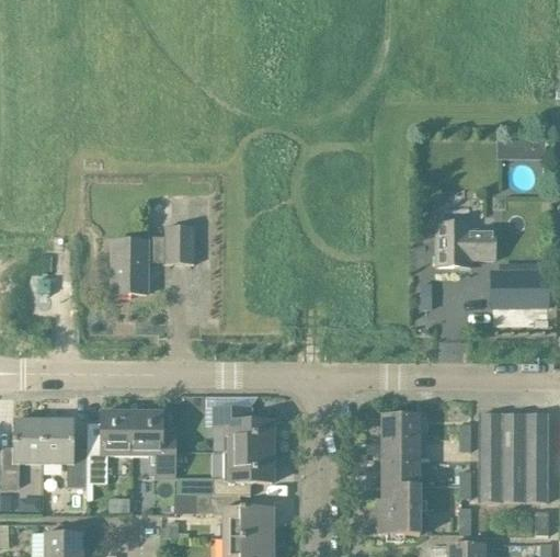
[(461,259),(495,259),(495,228),(472,228),(472,222),(436,222),(436,265),(461,265),(461,259)]
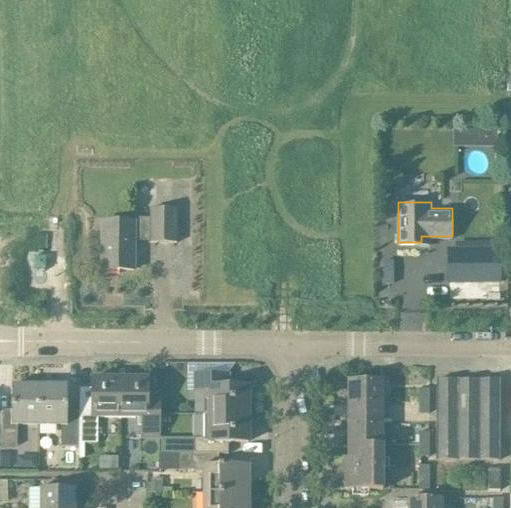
[(135,267),(135,233),(151,233),(151,240),(177,240),(177,206),(151,206),(151,215),(134,215),(134,219),(103,218),(102,267),(135,267)]
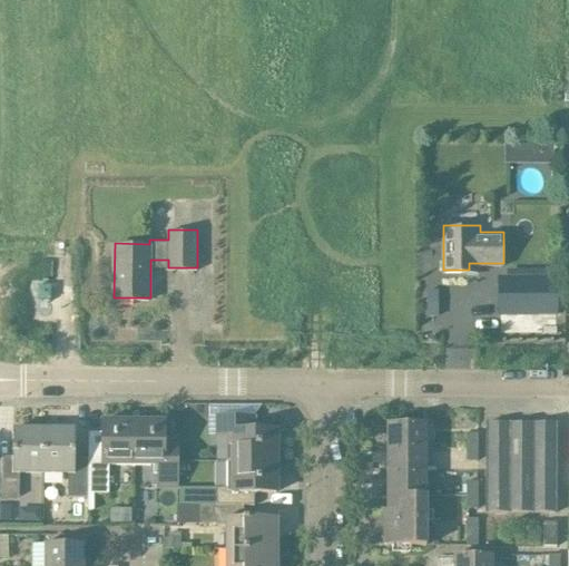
[(557,311),(556,274),(501,275),(501,312),(557,311)]
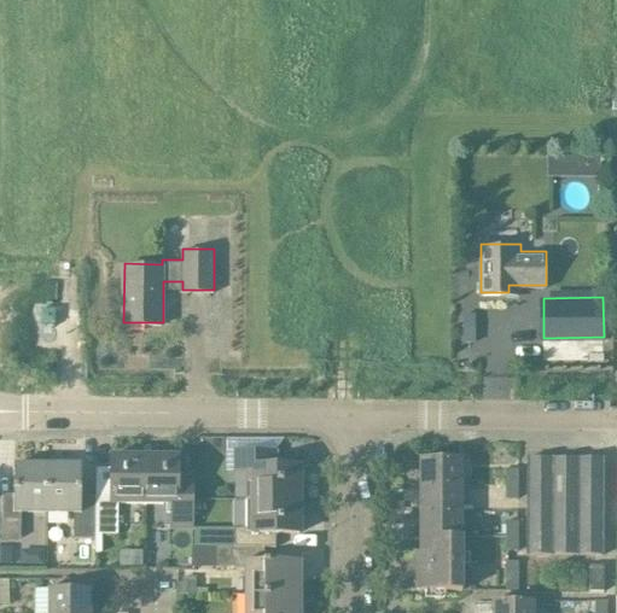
[(56,321),(57,305),(41,305),(41,321),(56,321)]
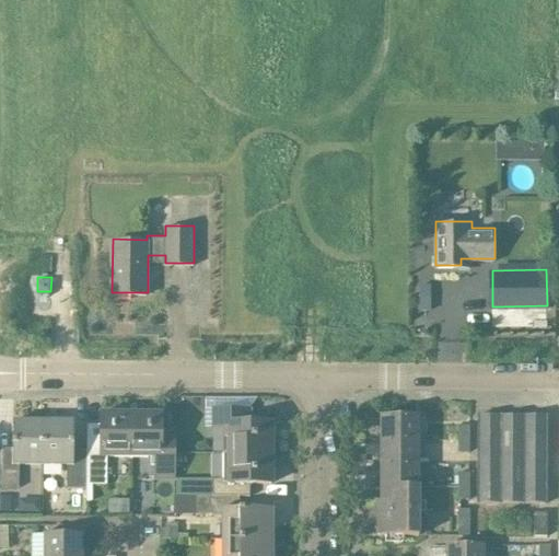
[(272,450),(272,419),(251,419),(251,406),(213,406),(213,424),(224,424),(224,450),(272,450)]
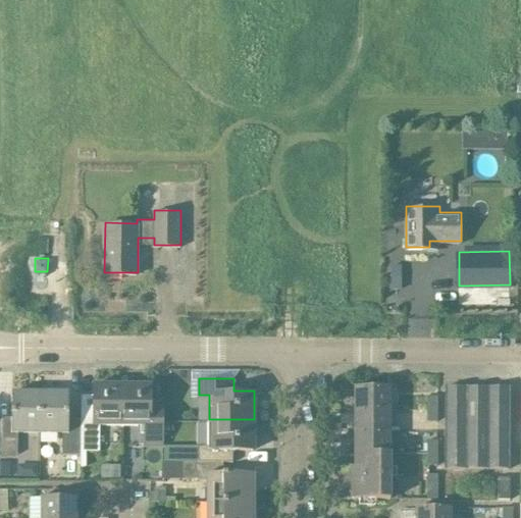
[(122,423),(122,381),(94,381),(94,403),(82,403),(82,415),(82,449),(100,449),(100,422),(122,423)]
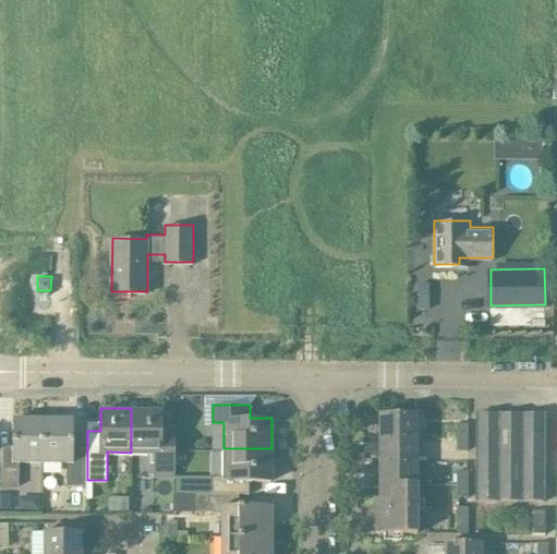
[(174,474),(174,424),(161,424),(161,409),(131,408),(131,453),(156,453),(156,474),(174,474)]
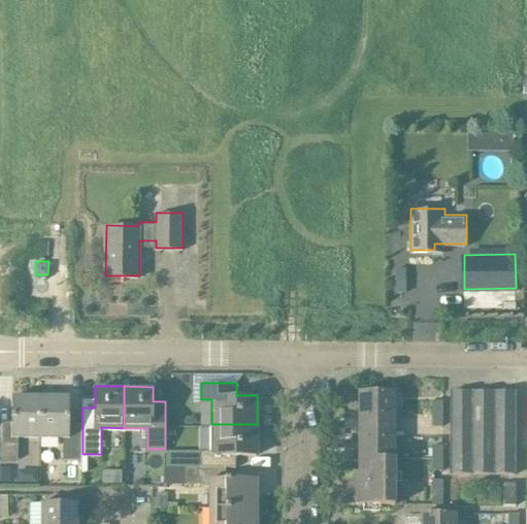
[(395,413),(395,389),(360,389),(360,413),(395,413)]
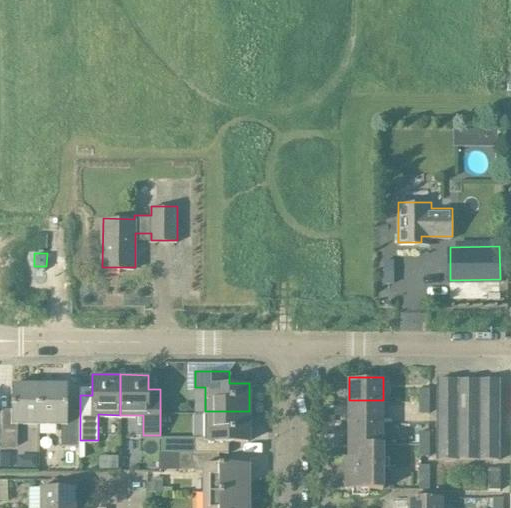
[(458,444),(459,377),(437,377),(437,457),(469,457),(469,444),(458,444)]
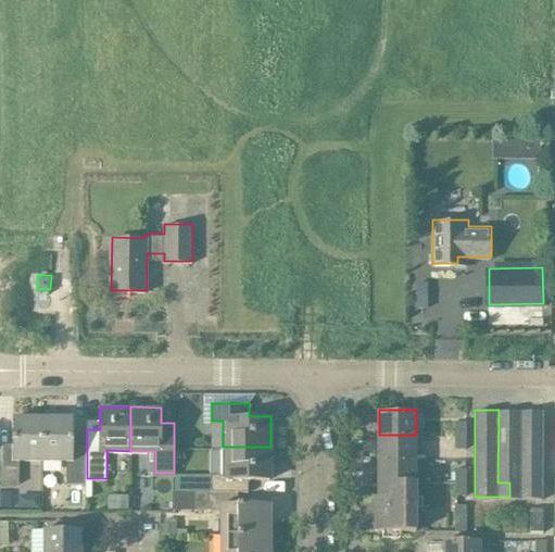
[(520,497),(520,410),(499,410),(497,483),(509,483),(509,497),(520,497)]
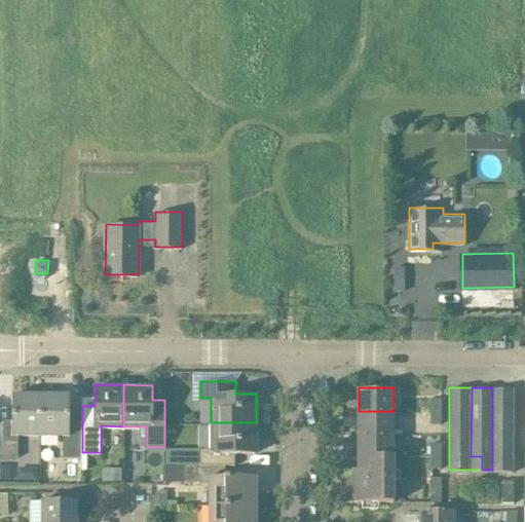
[(515,470),(515,387),(492,387),(492,470),(515,470)]
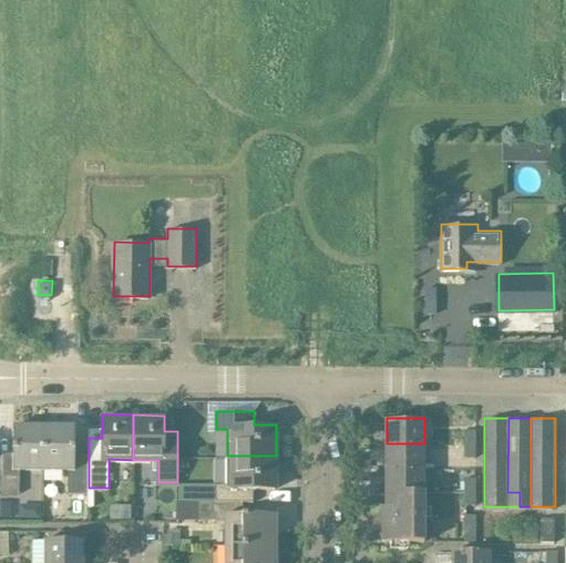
[(44,468),(44,423),(13,423),(13,451),(0,450),(0,490),(20,491),(20,468),(44,468)]
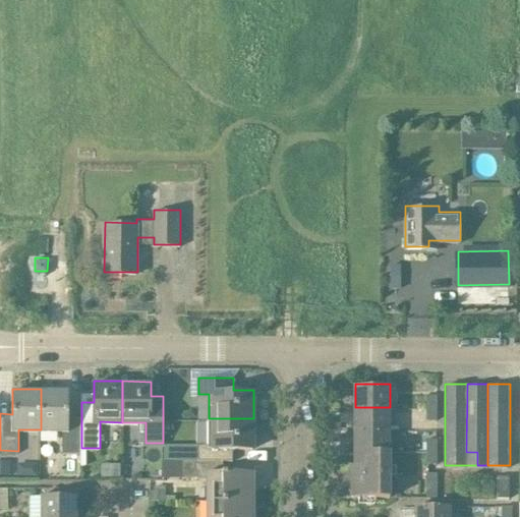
[(81,452),(81,448),(81,414),(69,414),(69,389),(41,389),(41,429),(63,429),(63,451),(81,452)]
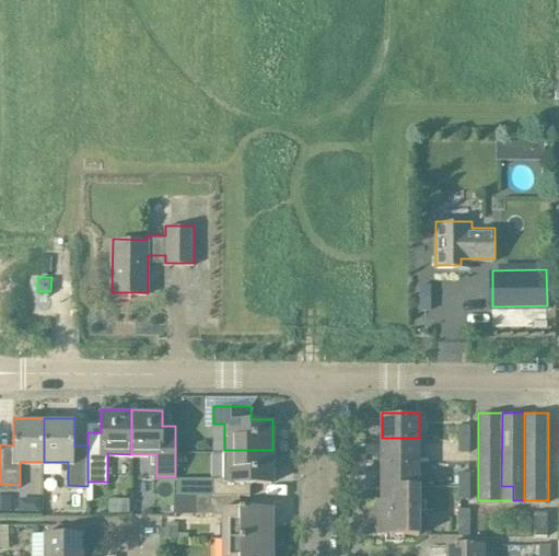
[(469,437),(469,423),(459,423),(459,437),(469,437)]
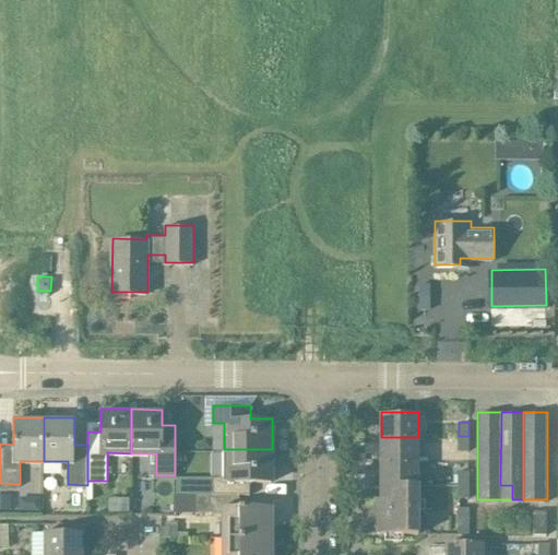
[(469,449),(469,436),(459,436),(459,449),(469,449)]
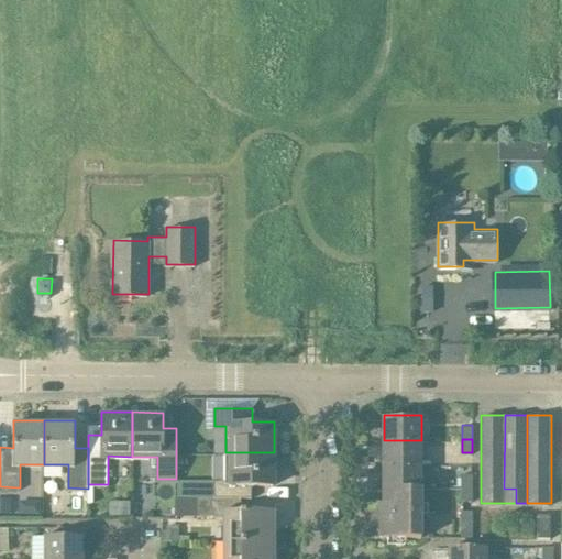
[(421,463),(421,440),(384,440),(384,463),(421,463)]
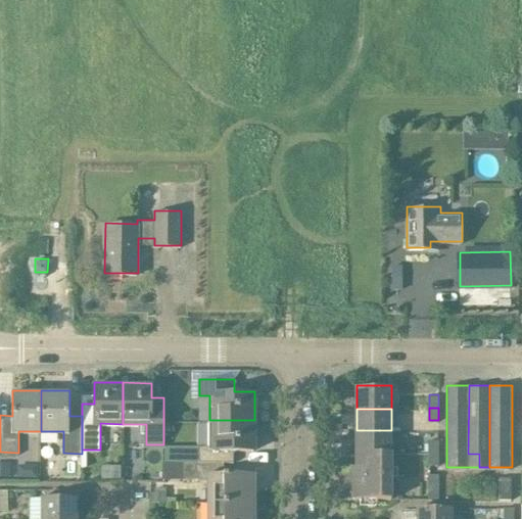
[(254,449),(254,420),(209,420),(209,444),(199,444),(199,460),(199,461),(225,460),(225,461),(234,461),(234,449),(254,449)]
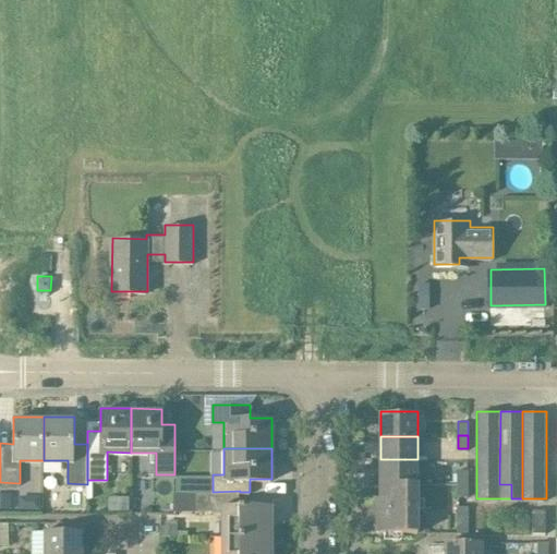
[(418,483),(418,459),(380,459),(380,483),(418,483)]
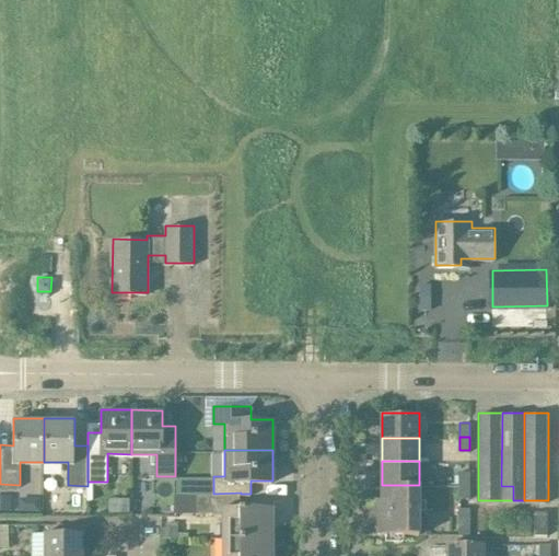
[(469,485),(469,470),(459,470),(459,485),(469,485)]
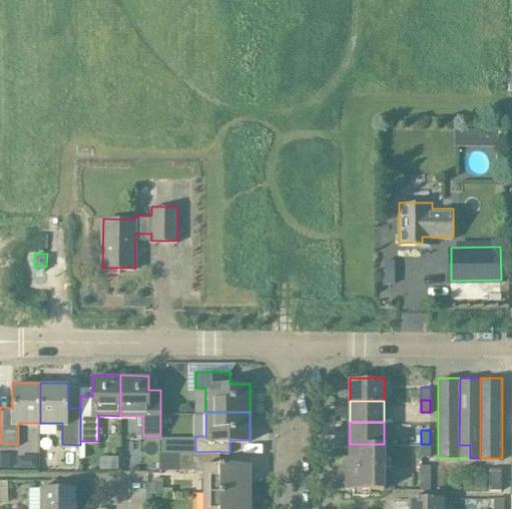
[(384,488),(384,444),(350,444),(350,456),(334,456),(334,488),(384,488)]
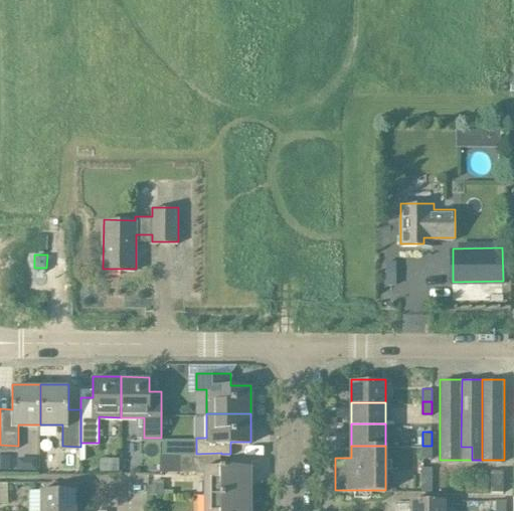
[(432,457),(432,446),(422,446),(422,457),(432,457)]
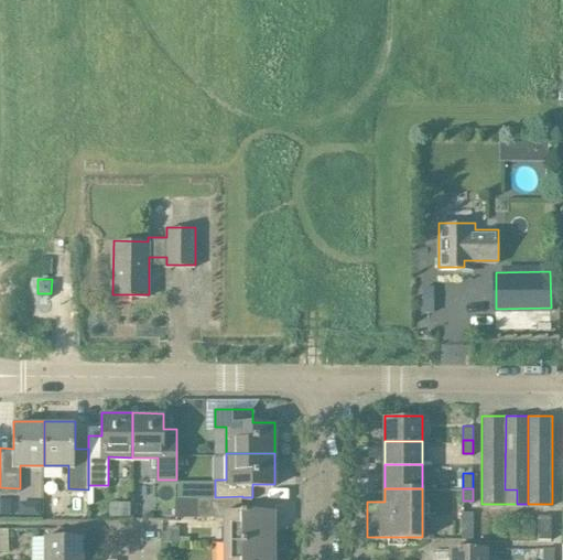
[(11,497),(0,496),(0,512),(11,512),(11,497)]
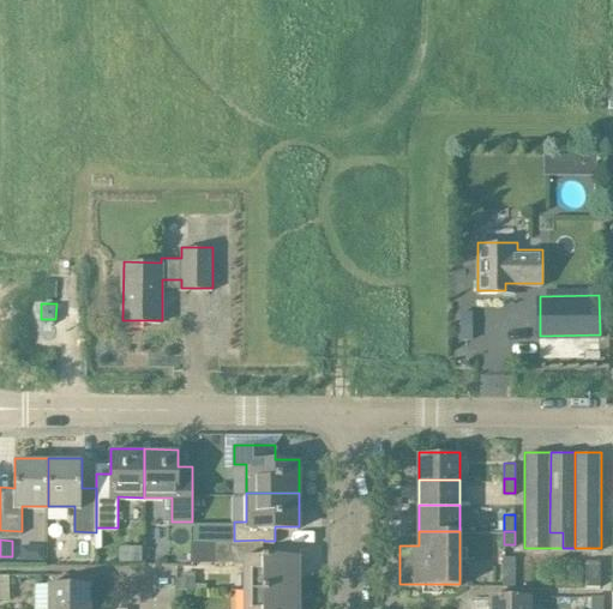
[(299,588),(299,554),(264,554),(264,541),(264,540),(234,541),(234,540),(216,540),(216,560),(246,560),(246,588),(299,588)]
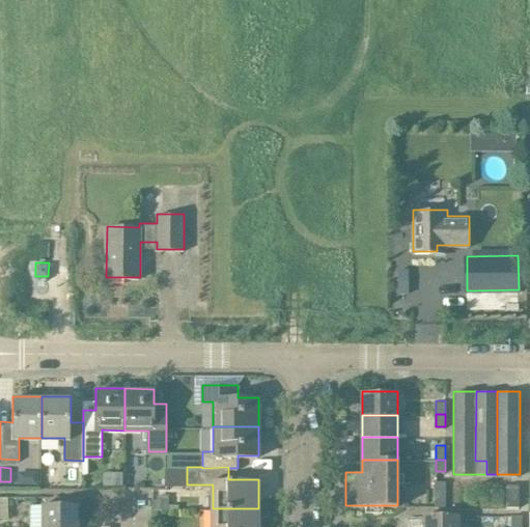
[(445,493),(445,480),(436,480),(436,493),(445,493)]
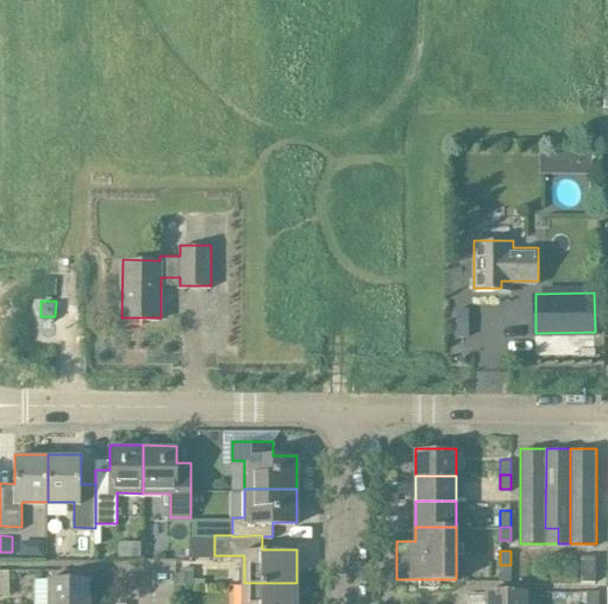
[(596,580),(596,555),(582,555),(582,580),(596,580)]
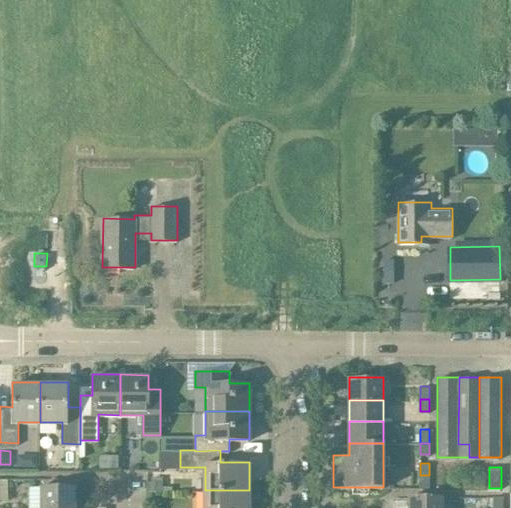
[(429,487),(429,475),(420,475),(420,487),(429,487)]
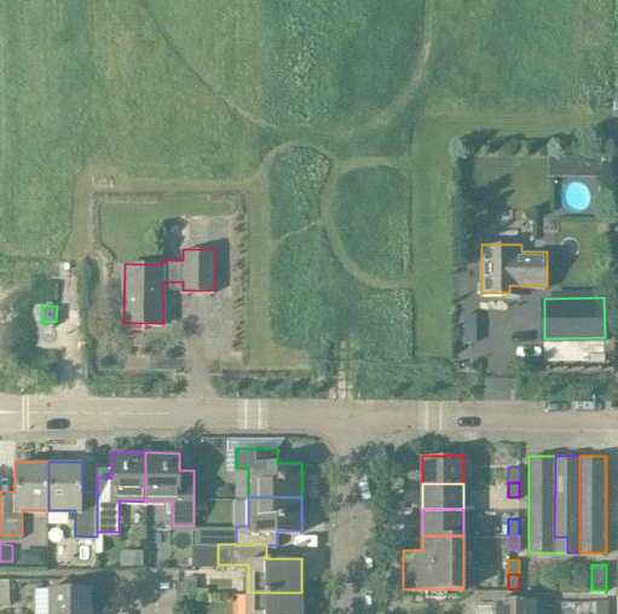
[(196,592),(196,580),(179,580),(179,591),(196,592)]
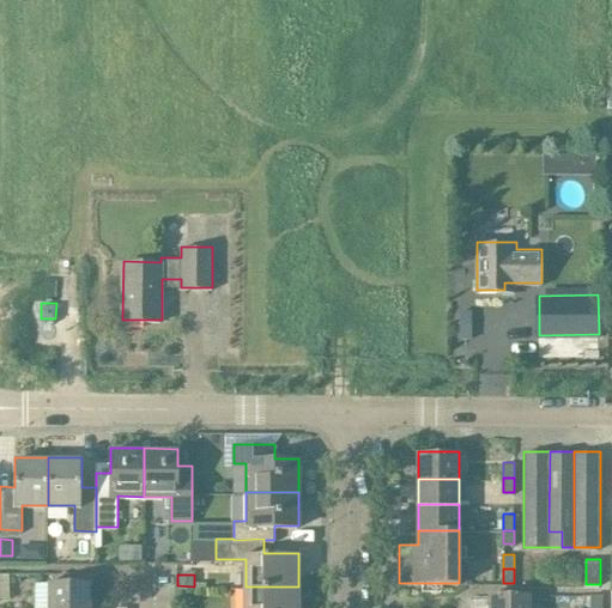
[(91,607),(91,581),(35,581),(35,607),(49,607),(91,607)]
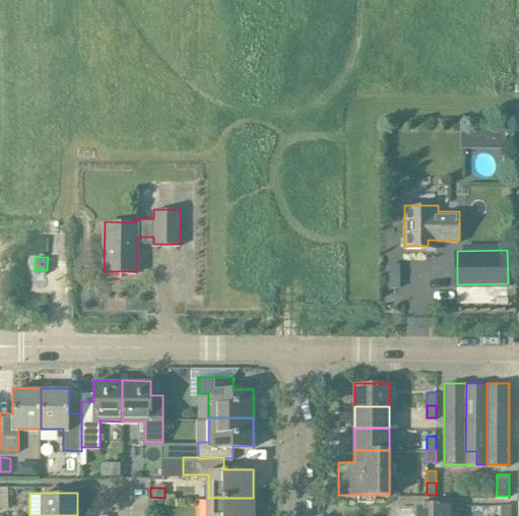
[(252,515),(253,498),(208,498),(207,515),(252,515)]
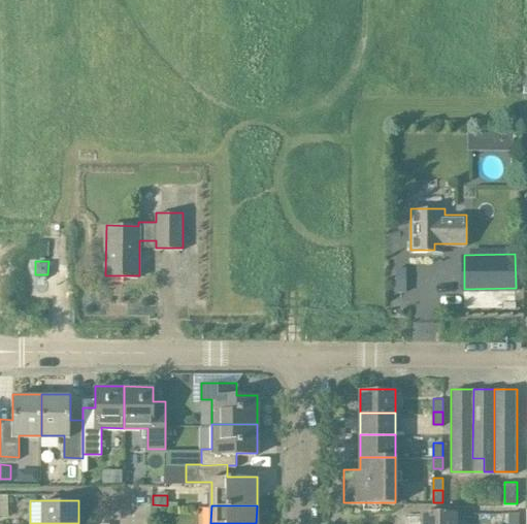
[(457,523),(457,511),(421,511),(421,523),(457,523)]
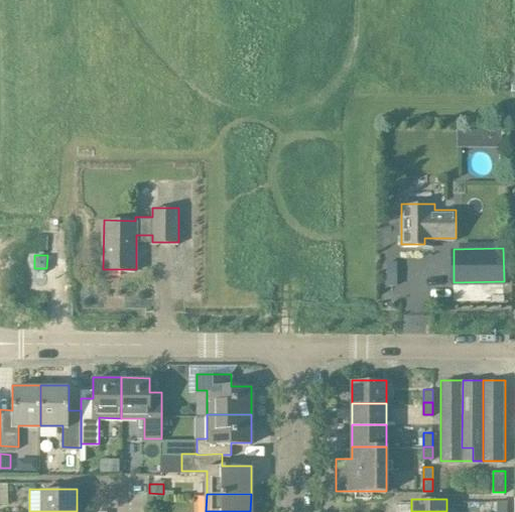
[(507,511),(507,499),(497,499),(497,511),(507,511)]
